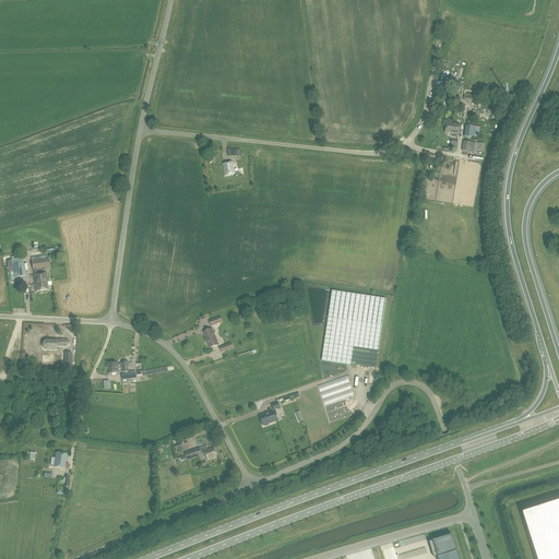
[(475,102),(476,93),(464,91),(463,100),(475,102)]
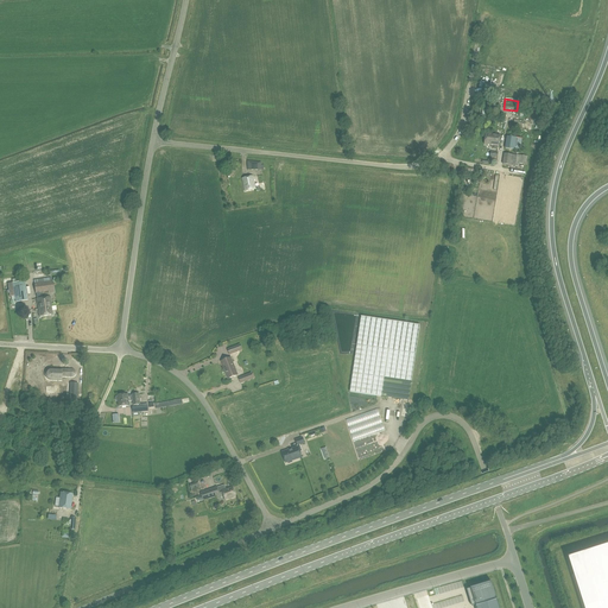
[(493,130),(493,134),(486,133),(485,144),(499,146),(500,135),(501,128),(498,128),(495,128),(495,130),(493,130)]
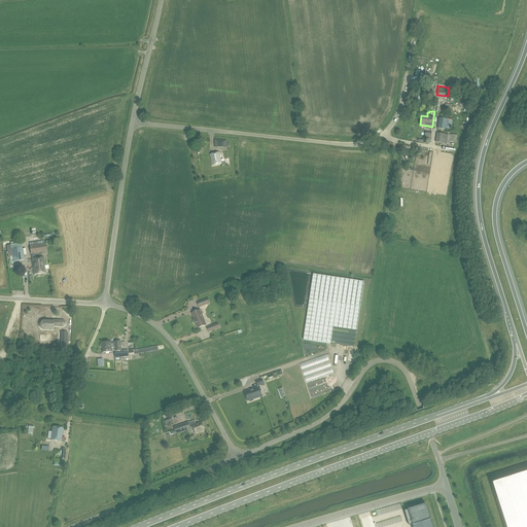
[(447,119),(440,118),(437,129),(451,131),(453,116),(448,115),(447,119)]
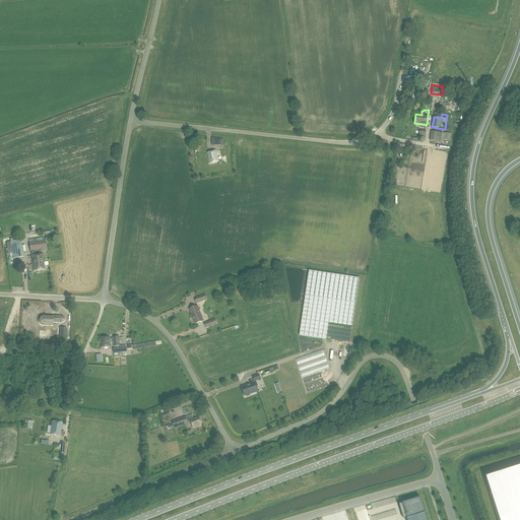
[(442,133),(432,132),(430,140),(443,142),(443,140),(450,141),(451,133),(444,132),(444,133),(442,132),(442,133)]
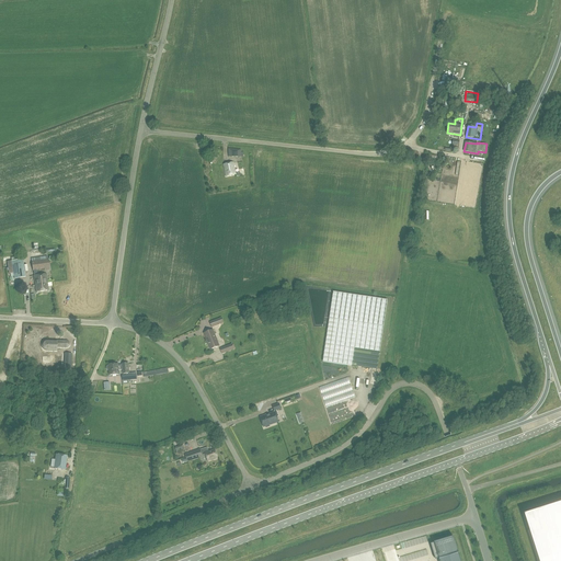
[(224,164),(224,167),(225,172),(226,176),(236,175),(233,163),(224,164)]
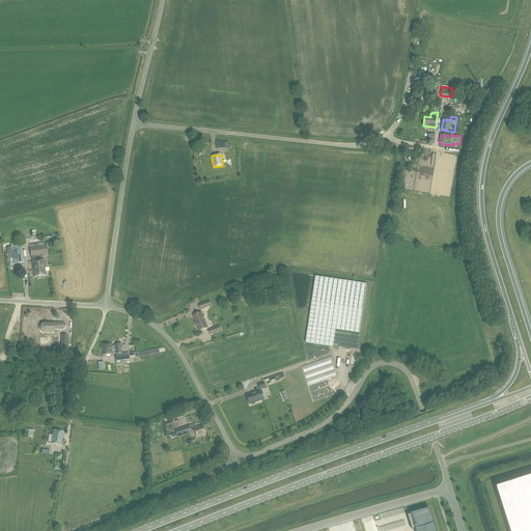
[(47,254),(45,243),(29,245),(31,256),(47,254)]
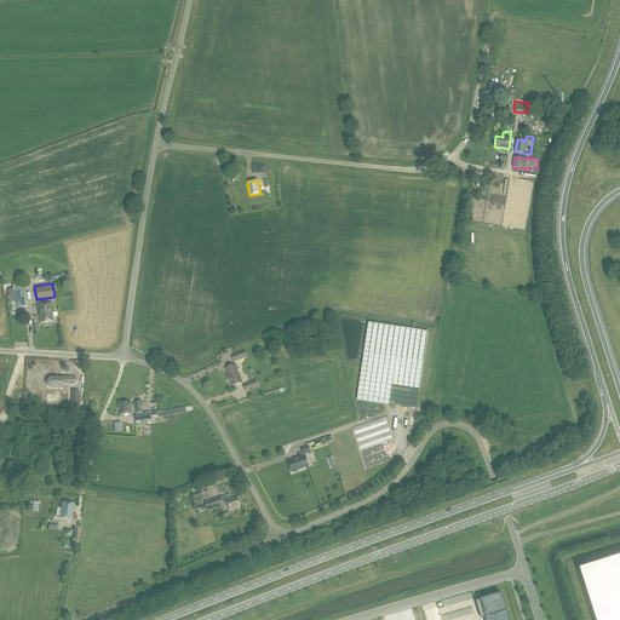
[(26,286),(12,288),(16,308),(28,306),(26,286)]
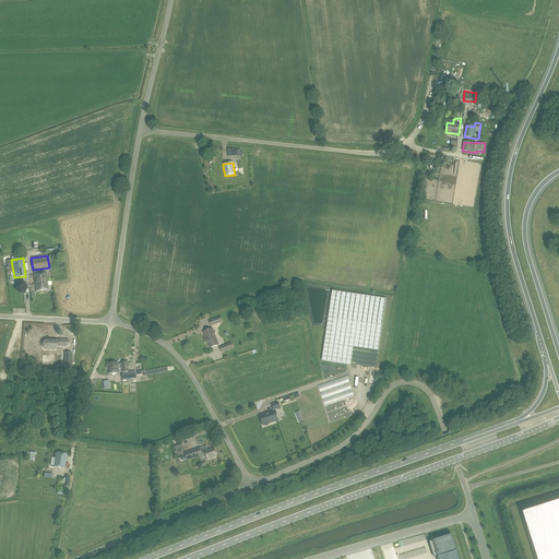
[(34,274),(36,290),(48,289),(46,273),(34,274)]
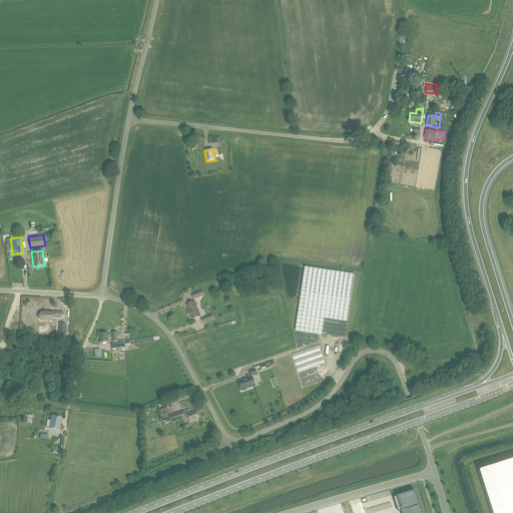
[(295,331),(345,338),(354,275),(305,267),(295,331)]
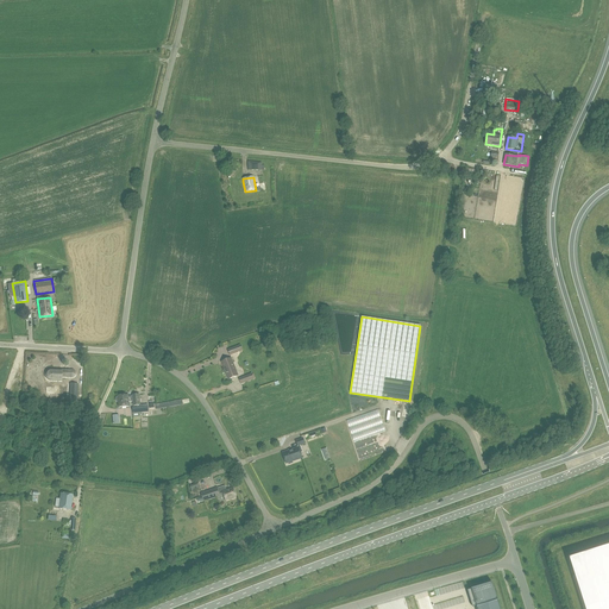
[(230,356),(243,351),(240,345),(227,350),(230,356)]
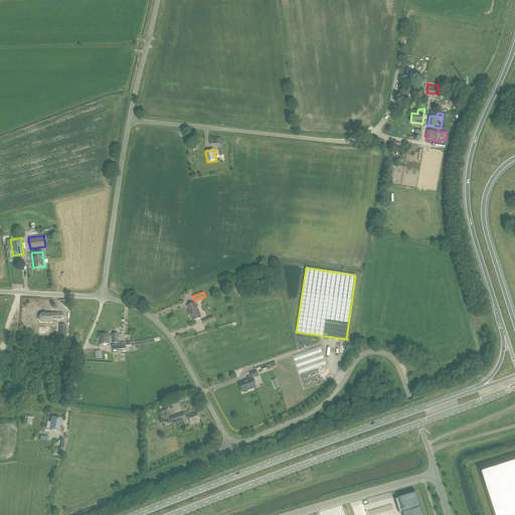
[(195,303),(187,306),(190,314),(191,314),(192,316),(191,317),(193,321),(201,318),(195,303)]
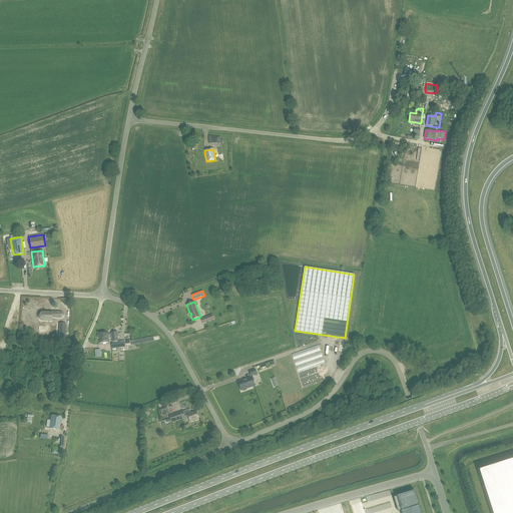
[(60,312),(48,312),(48,313),(44,313),(44,312),(42,312),(41,312),(40,312),(40,313),(39,313),(39,314),(38,315),(38,316),(38,317),(38,318),(39,318),(39,319),(40,320),(41,320),(42,320),(48,321),(48,320),(51,320),(51,318),(60,318),(61,318),(62,318),(62,317),(63,317),(63,316),(63,315),(63,314),(62,313),(61,312),(60,312)]
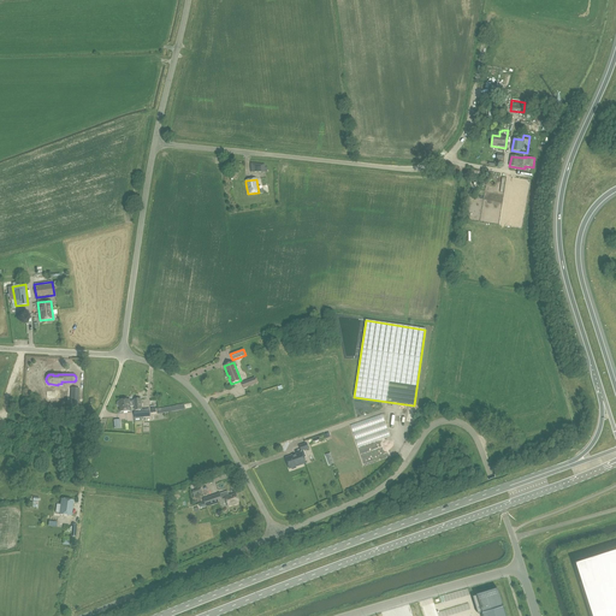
[(255,378),(242,383),(244,389),(258,384),(255,378)]
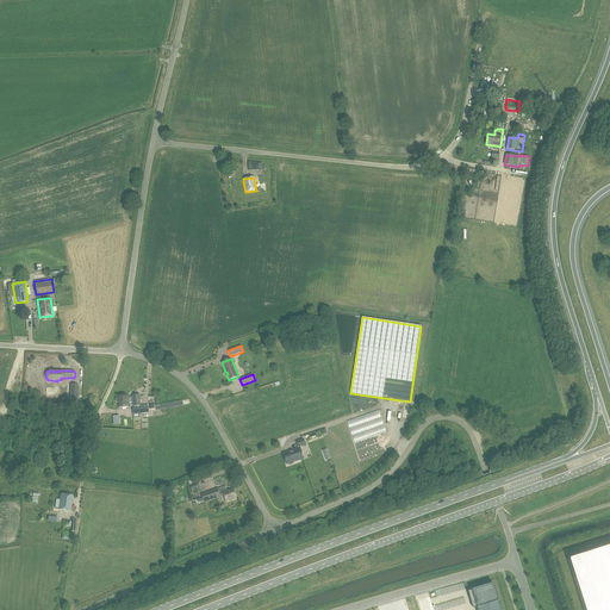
[(132,408),(141,406),(141,405),(139,396),(137,396),(132,396),(132,398),(129,398),(129,396),(118,397),(118,398),(117,398),(116,399),(117,402),(118,403),(119,403),(119,408),(129,406),(129,403),(132,402),(132,405),(132,406),(132,408)]
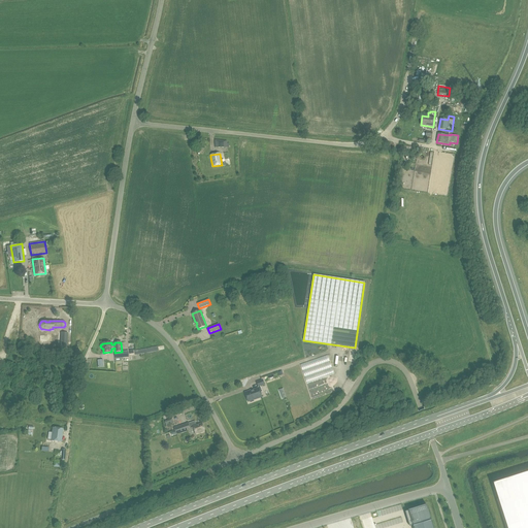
[(135,355),(144,353),(159,351),(158,345),(151,347),(151,348),(135,351),(135,355)]
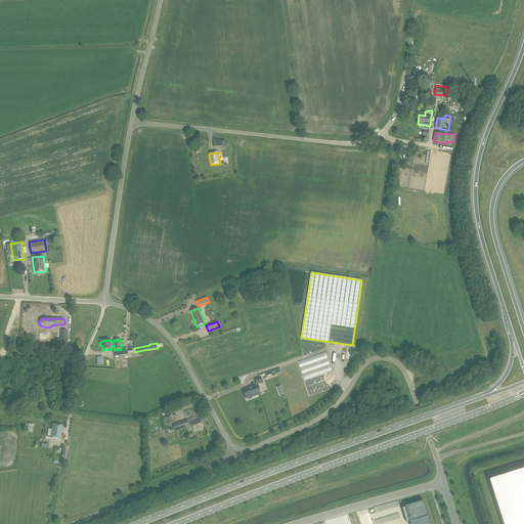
[(243,390),(246,399),(248,398),(249,399),(252,398),(252,397),(260,394),(257,385),(243,390)]
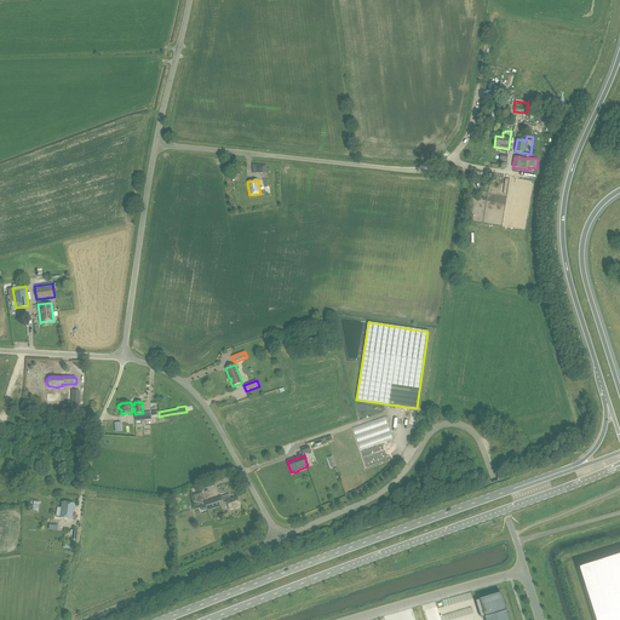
[(224,504),(220,497),(205,503),(207,510),(224,504)]
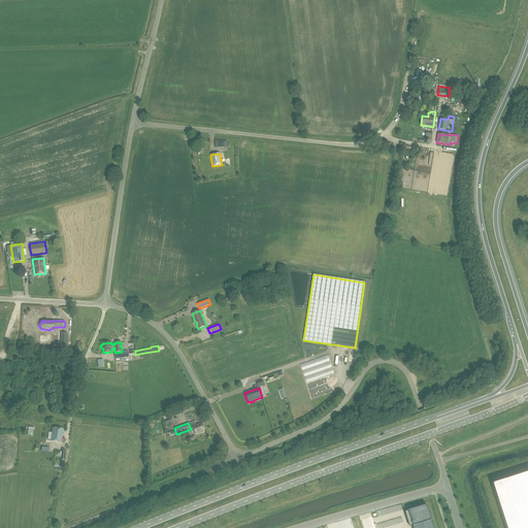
[(202,423),(193,426),(196,433),(204,430),(202,423)]
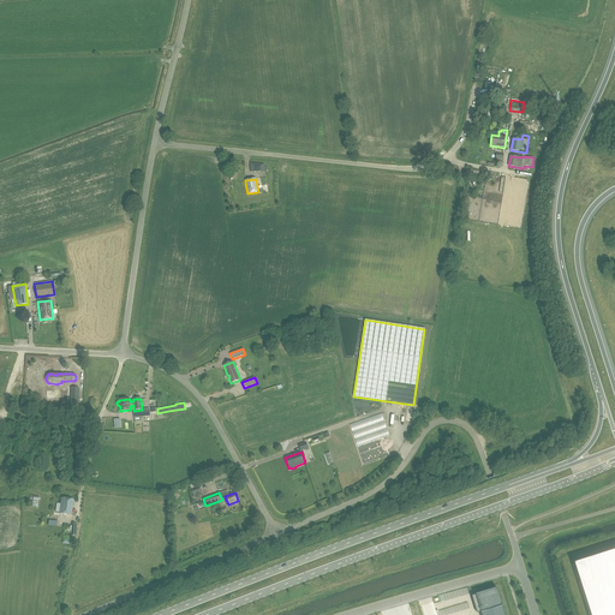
[(73,500),(61,499),(59,513),(71,515),(73,500)]
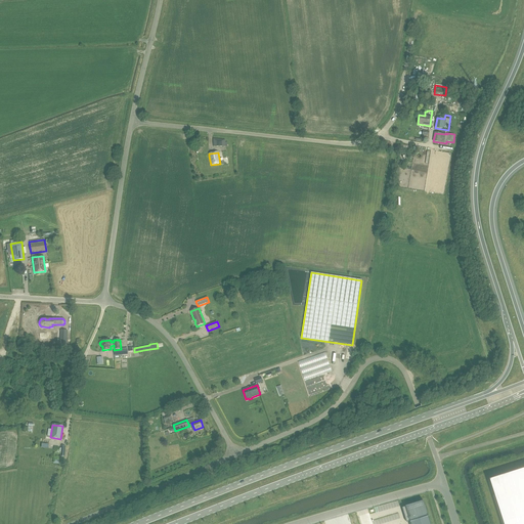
[(523,523),(523,469),(489,481),(503,523),(523,523)]
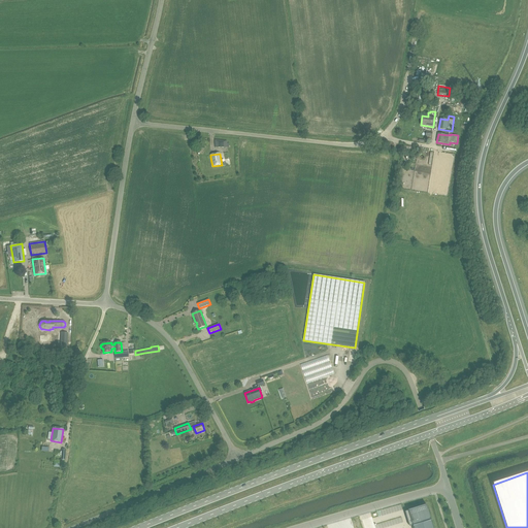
[(427,505),(405,512),(408,523),(409,527),(411,526),(414,526),(414,527),(433,527),(432,521),(431,521),(431,520),(427,505)]
